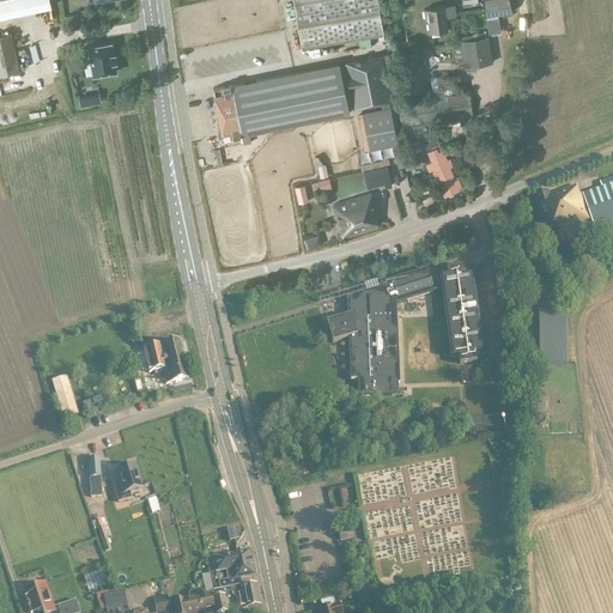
[(49,0),(0,0),(0,18),(50,7),(49,0)]
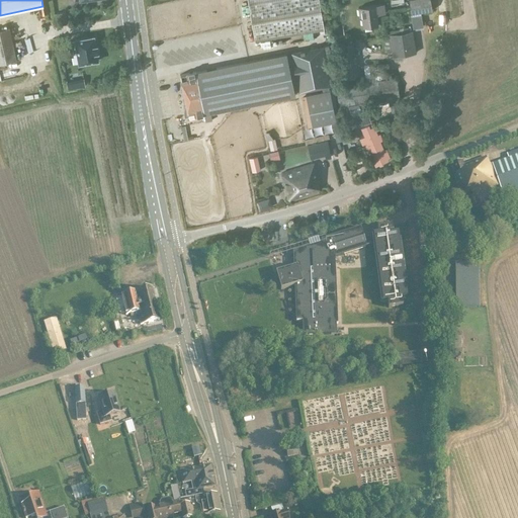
[(247,0),(253,32),(255,40),(324,29),(319,0),(247,0)]
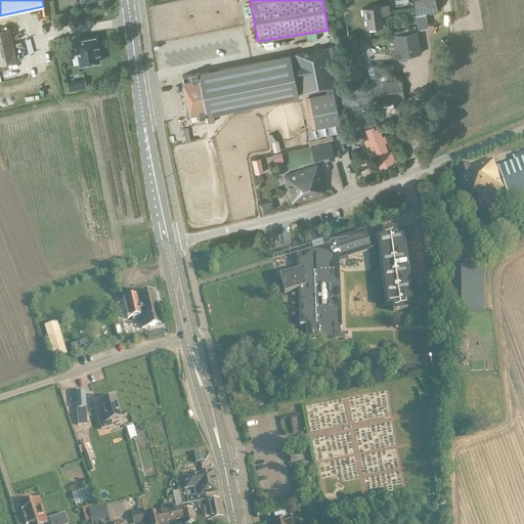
[(413,0),(417,14),(438,11),(435,0),(413,0)]
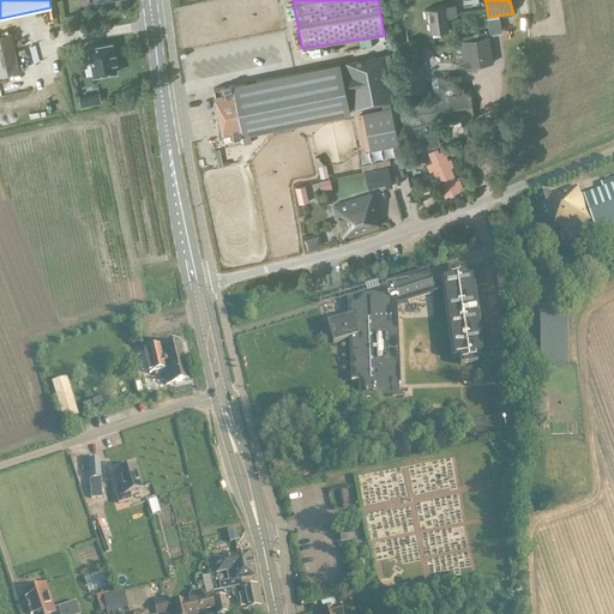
[(447,18),(457,17),(456,6),(426,10),(427,20),(429,20),(431,32),(449,30),(447,18)]
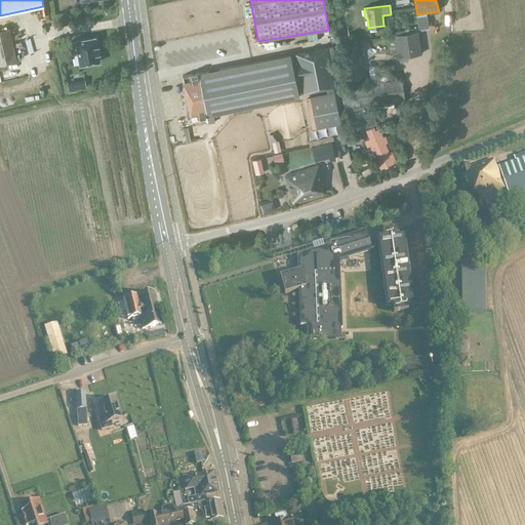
[(59,14),(62,27),(70,25),(68,13),(59,14)]
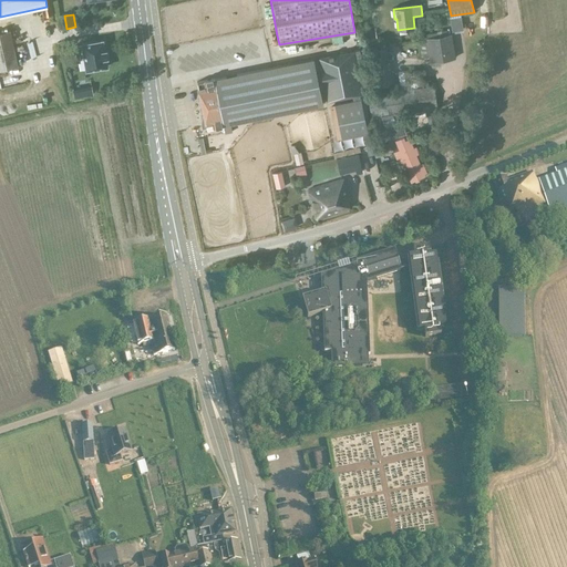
[(0,32),(0,70),(18,66),(10,31),(0,32)]
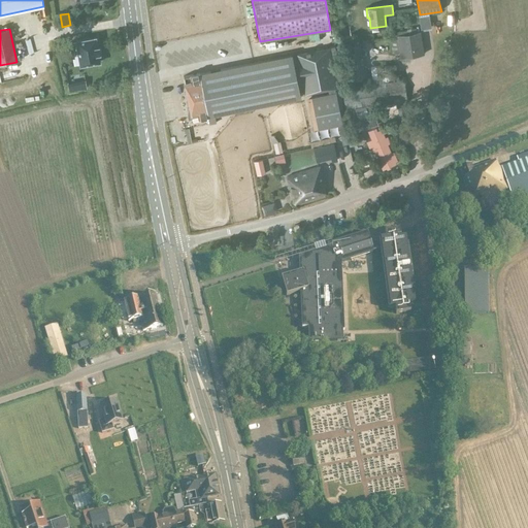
[(410,33),(407,33),(398,35),(401,58),(424,55),(421,31),(417,32),(410,33)]
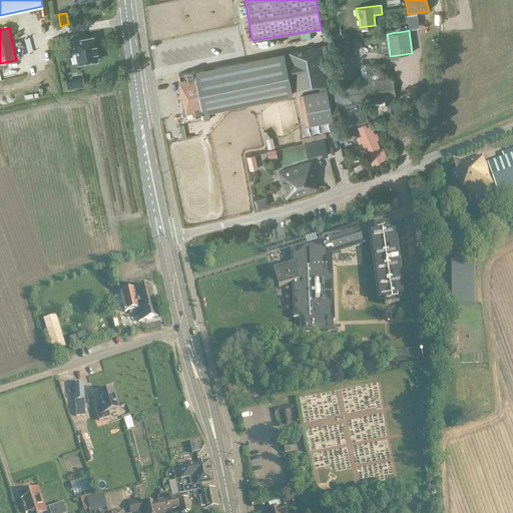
[(74,41),(68,42),(70,54),(76,52),(78,64),(97,60),(95,51),(97,51),(95,45),(94,46),(93,37),(74,40),(74,41)]
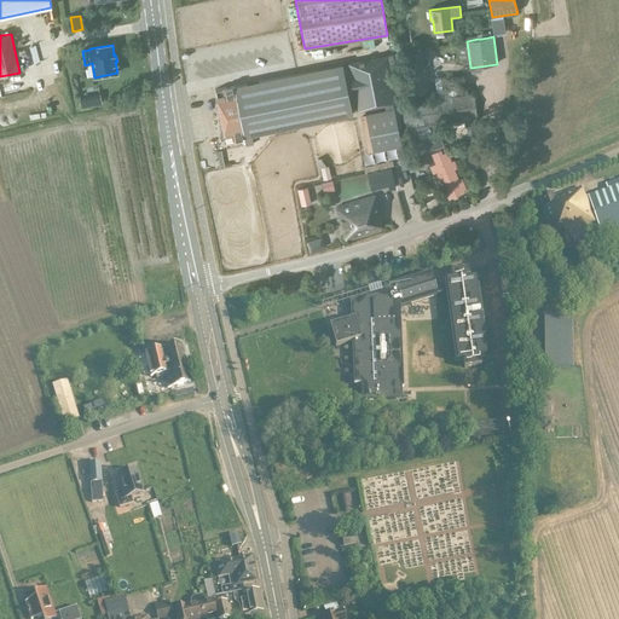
[(428,90),(423,52),(409,55),(414,91),(428,90)]
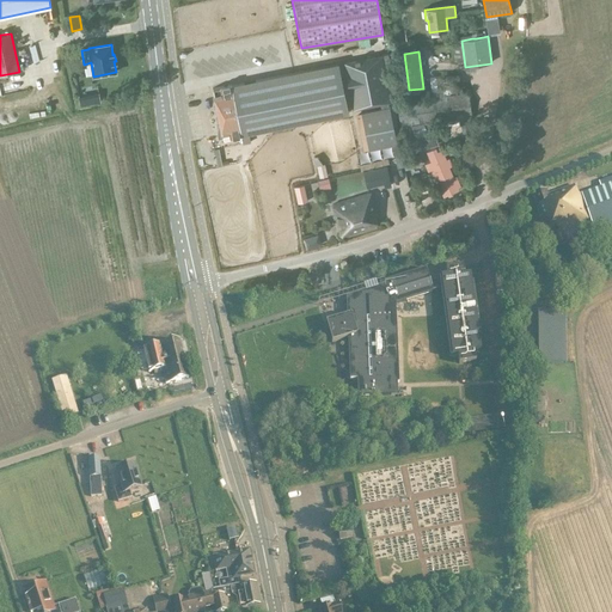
[(389,95),(393,95),(391,85),(392,85),(387,54),(344,63),(354,110),(391,103),(389,95)]
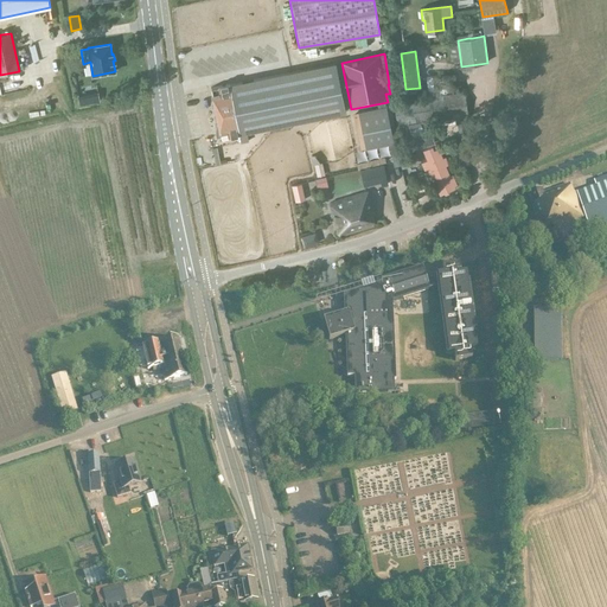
[(228,85),(228,84),(221,85),(221,87),(211,89),(218,120),(217,128),(217,131),(217,134),(217,138),(221,136),(222,138),(231,135),(231,136),(237,135),(237,134),(346,113),(336,63),(289,72),(228,85)]
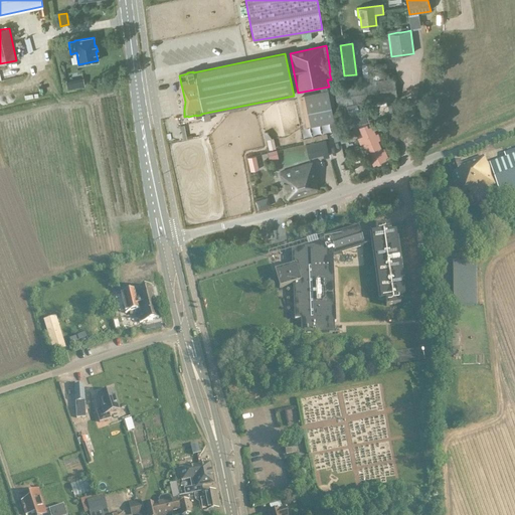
[(374,64),(374,72),(387,71),(386,63),(374,64)]
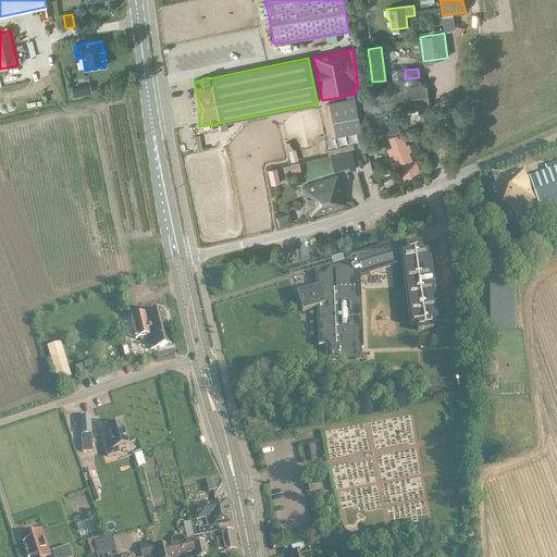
[(362,95),(364,114),(374,113),(385,111),(429,106),(426,85),(421,86),(420,78),(404,81),(405,89),(362,95)]
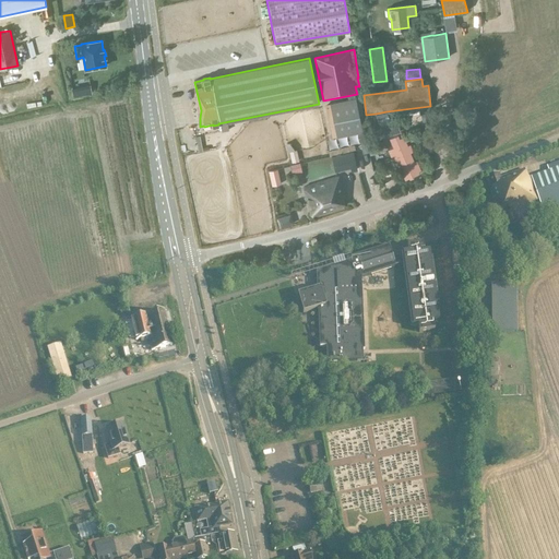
[(90,84),(72,87),(74,97),(92,94),(90,84)]
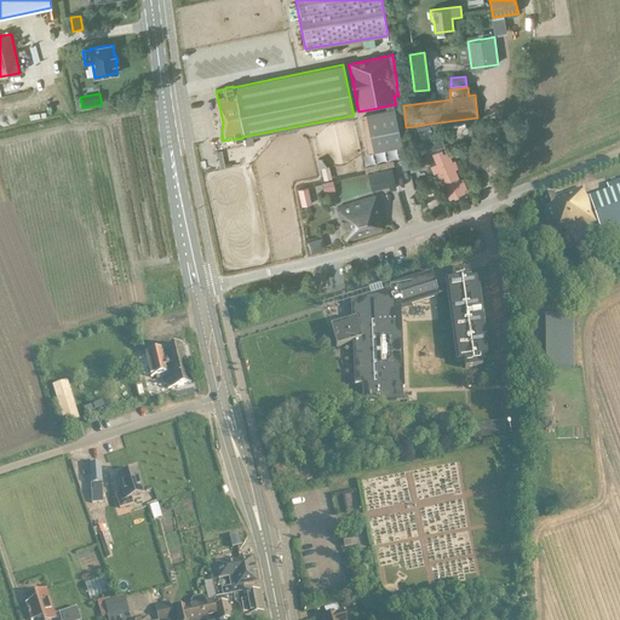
[(366,115),(374,153),(402,147),(394,109),(366,115)]
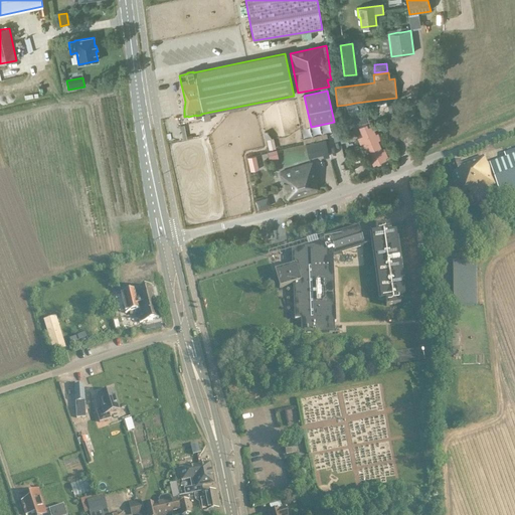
[(385,105),(385,113),(393,112),(393,104),(385,105)]
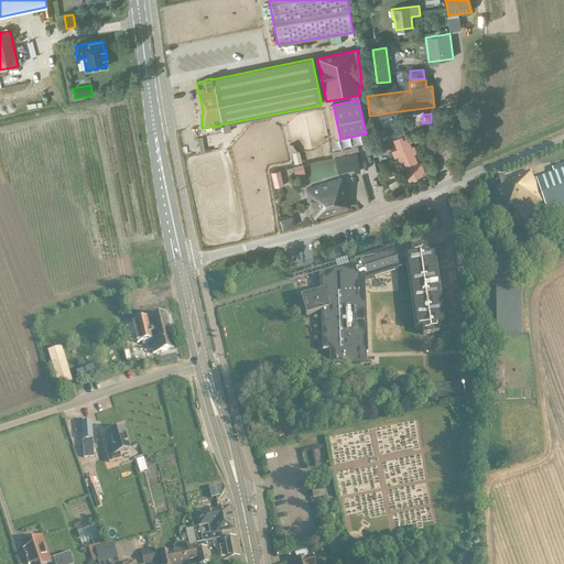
[(384,132),(379,133),(382,141),(404,134),(402,127),(399,128),(397,122),(383,127),(384,132)]
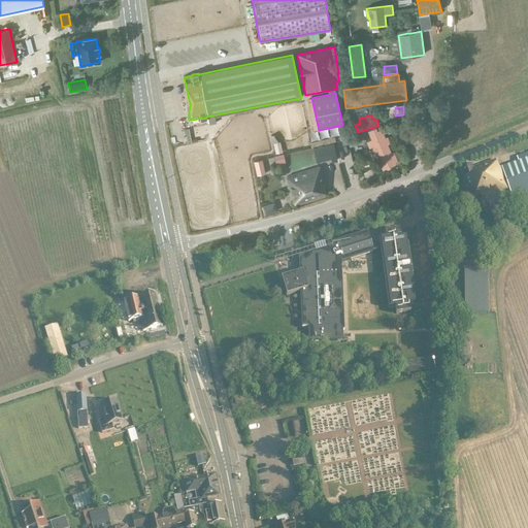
[(348,126),(351,136),(357,134),(355,124),(348,126)]
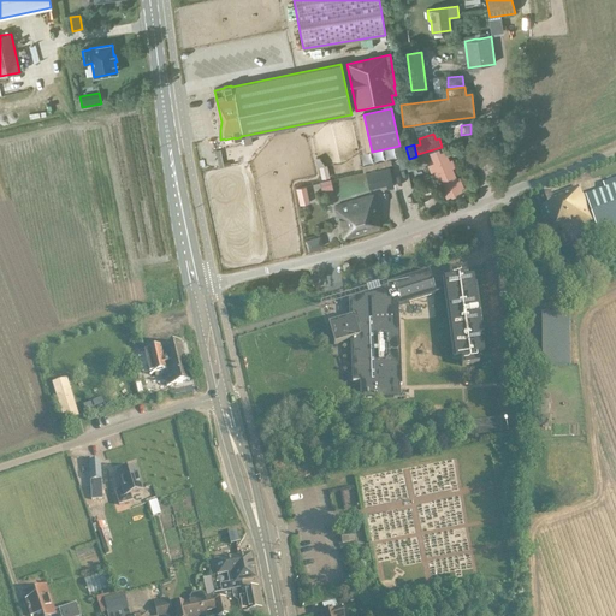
[(401,147),(395,148),(400,169),(406,167),(401,147)]
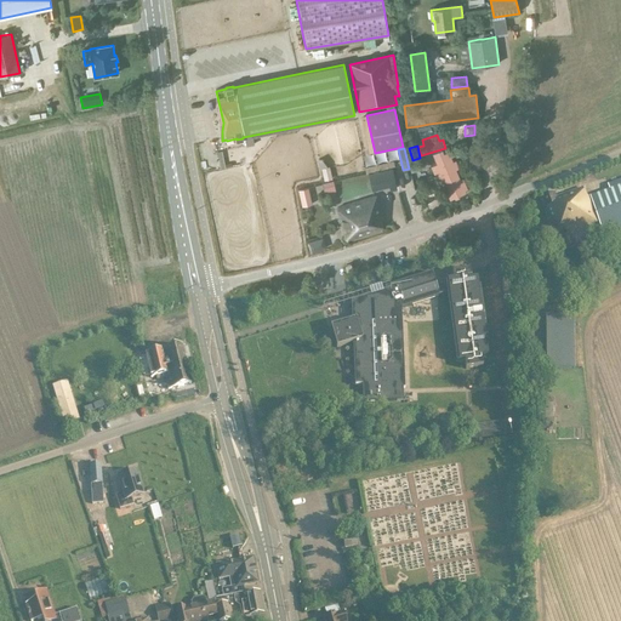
[(436,178),(440,176),(450,199),(466,192),(465,189),(467,188),(463,178),(461,180),(456,169),(460,167),(456,159),(454,160),(449,151),(444,153),(443,149),(433,153),(437,164),(431,166),(436,178)]
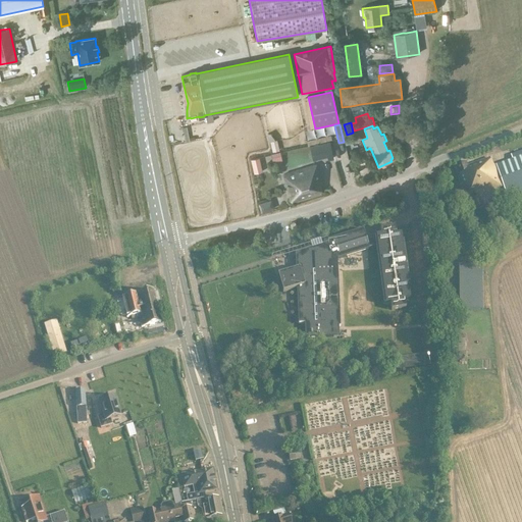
[(353,133),(347,135),(344,135),(347,145),(361,142),(358,132),(353,133)]
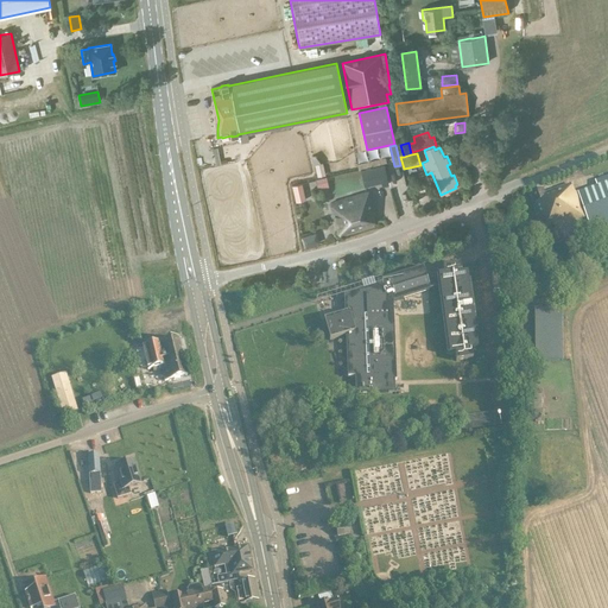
[(358,163),(359,169),(387,162),(386,156),(358,163)]
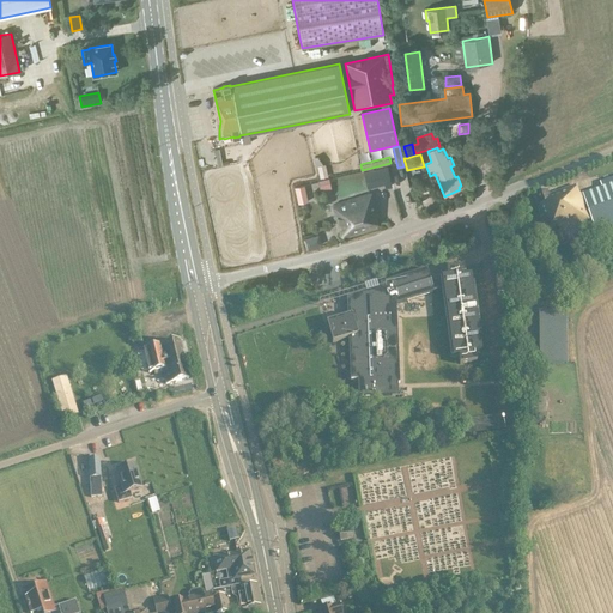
[(364,173),(369,188),(392,182),(388,167),(364,173)]
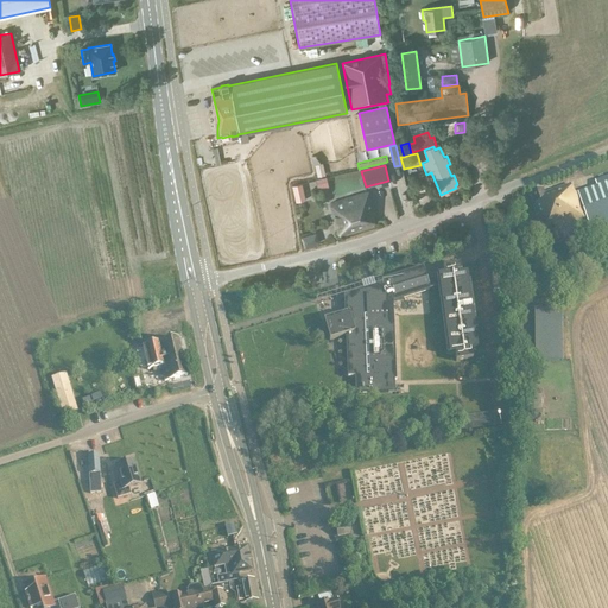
[(544,194),(542,188),(530,192),(543,232),(586,217),(590,232),(607,225),(607,173),(594,179),(595,184),(576,191),(574,192),(570,184),(544,194)]
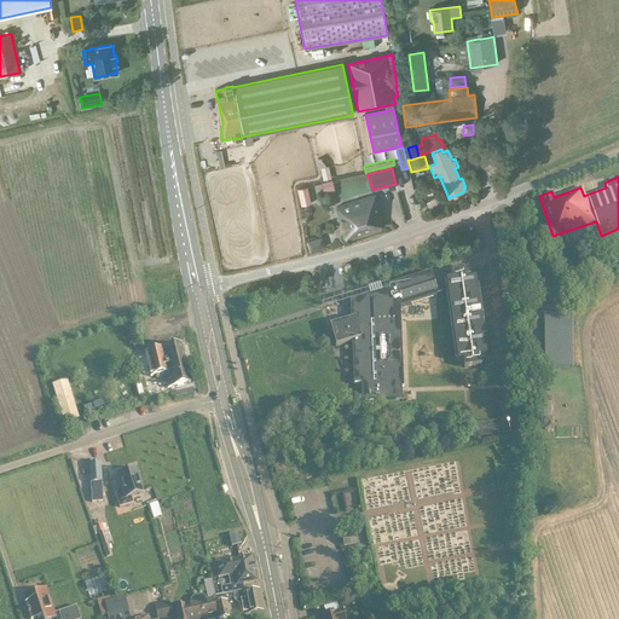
[(322,183),(323,189),(324,192),(335,190),(333,180),(322,183)]
